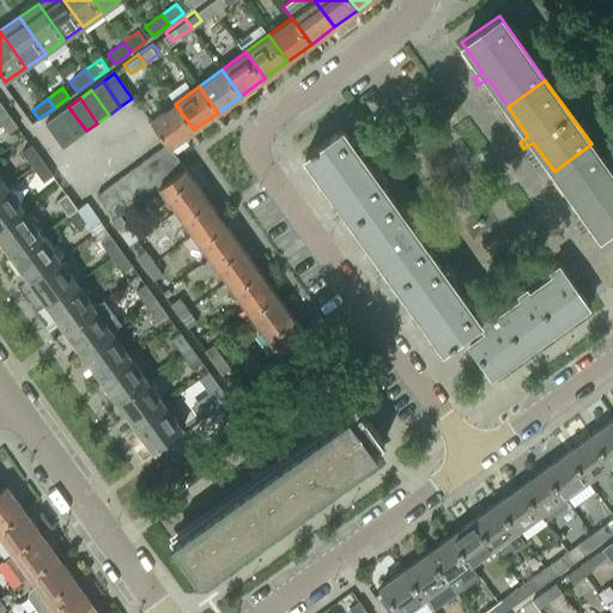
[(167,144),(170,147),(194,129),(175,104),(151,121),(167,144)]
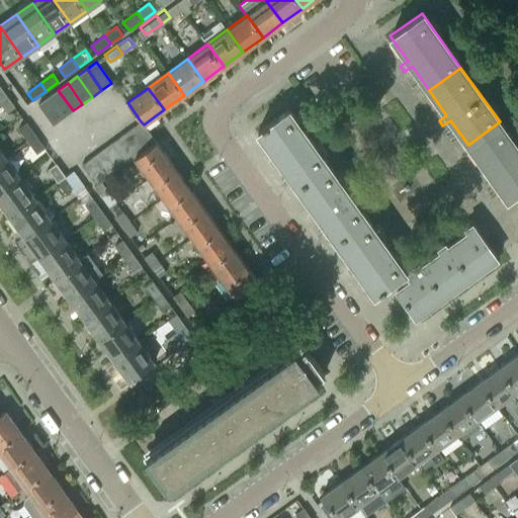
[(49,97),(63,117),(73,110),(58,90),(49,97)]
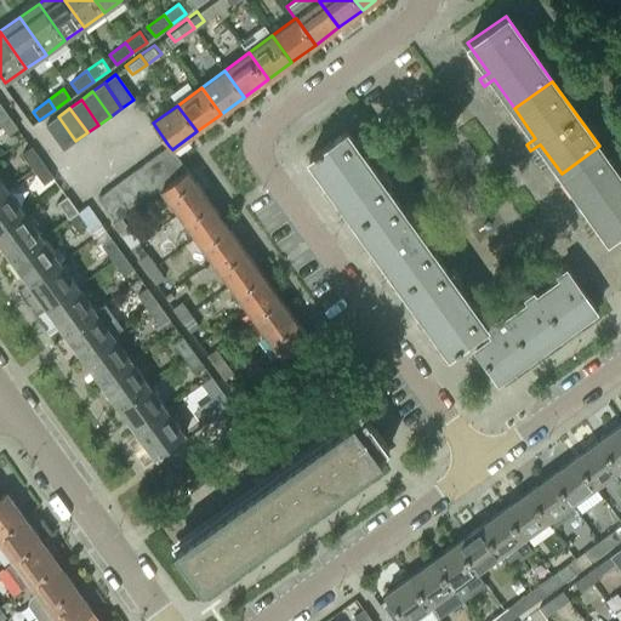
[(5,112),(0,115),(0,125),(7,136),(17,129),(5,112)]
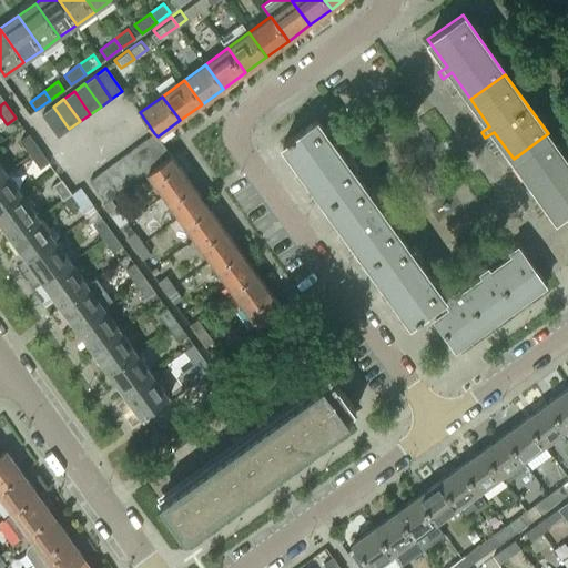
[(41,115),(58,138),(69,129),(53,107),(41,115)]
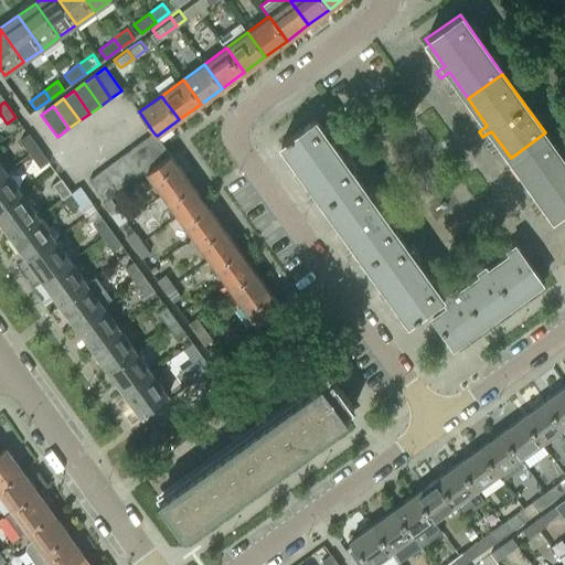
[(333,144),(316,119),(316,118),(281,142),(300,169),(292,174),(297,181),(305,176),(323,202),(358,178),(339,152),(347,147),(341,139),(333,144)]
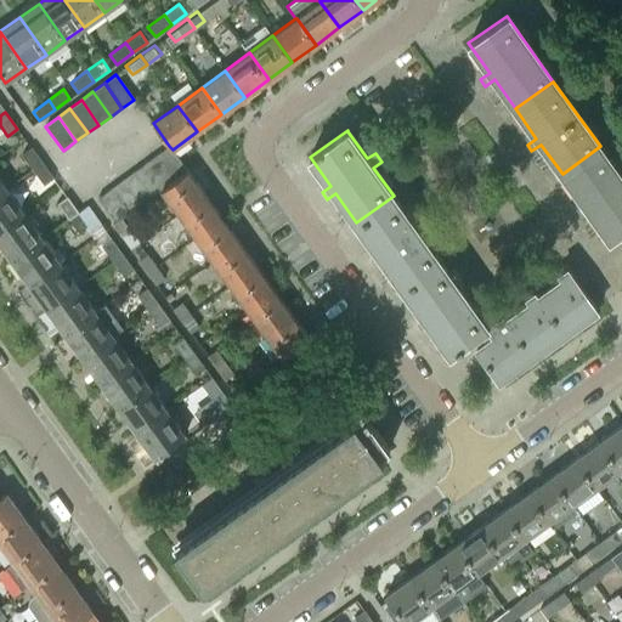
[(187,170),(173,150),(169,146),(158,153),(176,179),(187,170)]
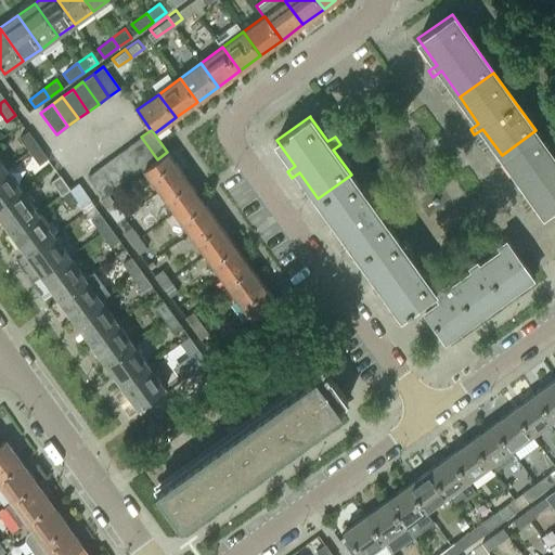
[(554,157),(536,130),(502,155),(520,181),(512,188),(516,193),(525,188),(543,214),(554,205),(554,157)]
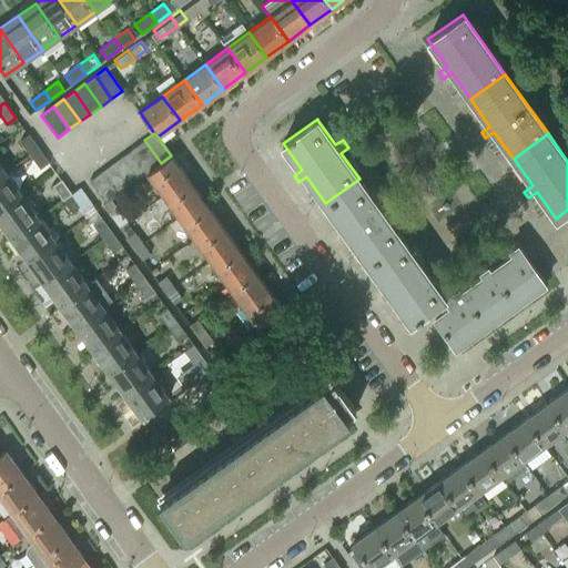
[(19,141),(29,154),(38,148),(28,134),(19,141)]
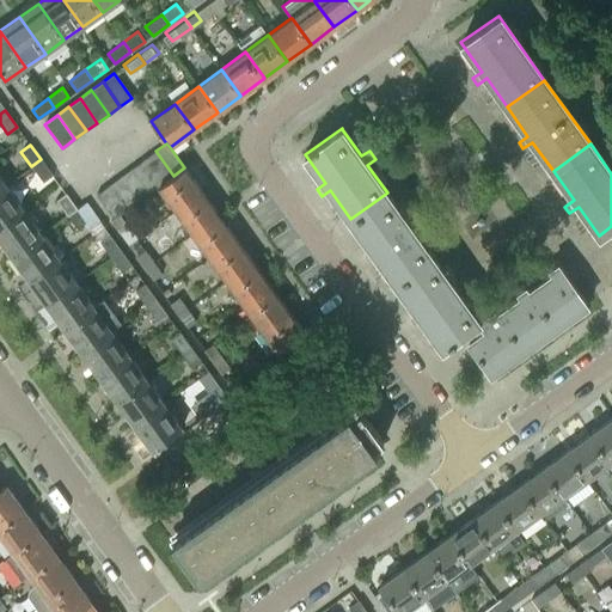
[(173,176),(155,151),(144,159),(161,184),(173,176)]
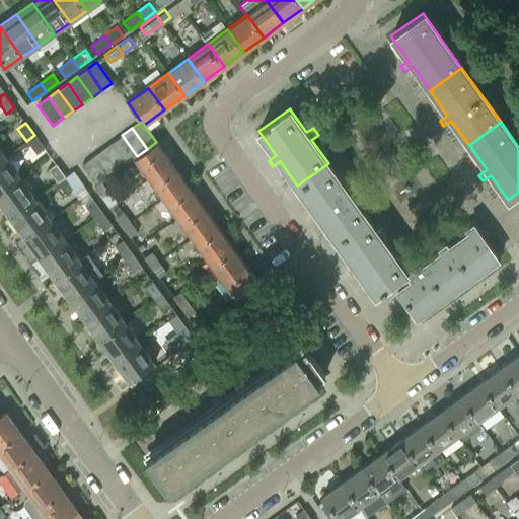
[(44,148),(34,135),(26,141),(36,154),(44,148)]
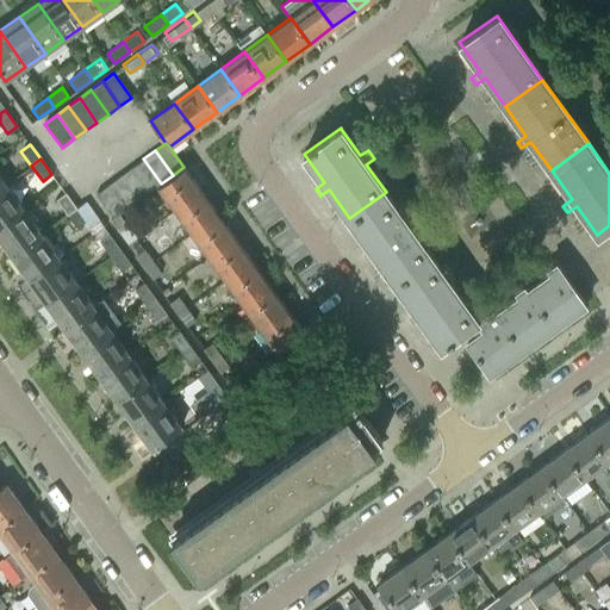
[(161,184),(143,159),(132,167),(150,192),(157,186),(161,184)]
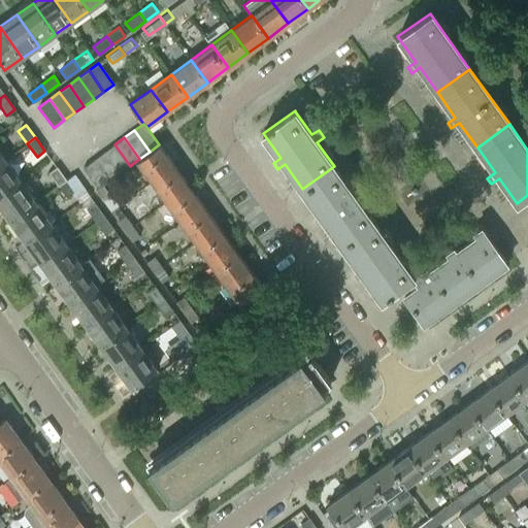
[(114,144),(105,151),(104,152),(120,173),(130,166),(114,144)]
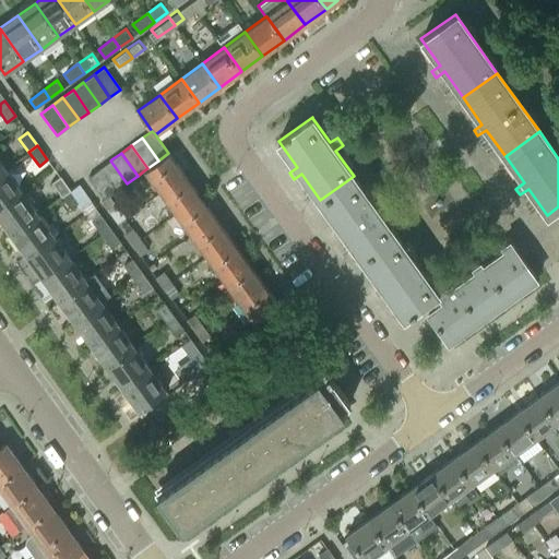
[(159,191),(183,175),(168,153),(158,161),(147,168),(144,170),(159,191)]
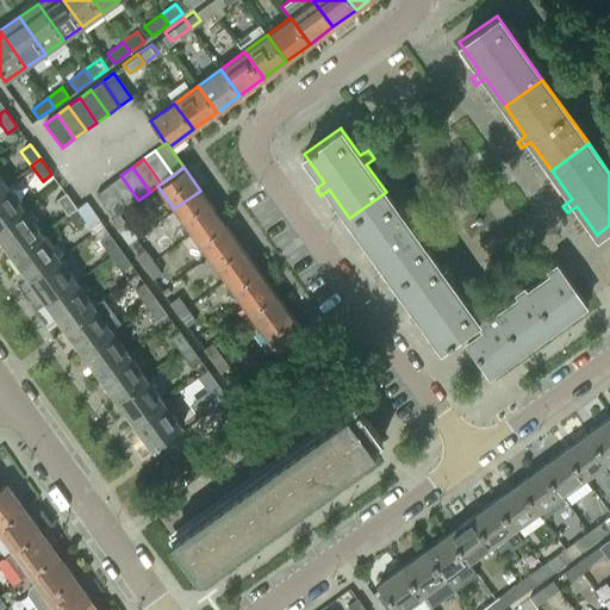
[(126,209),(138,200),(120,175),(109,184),(126,209)]
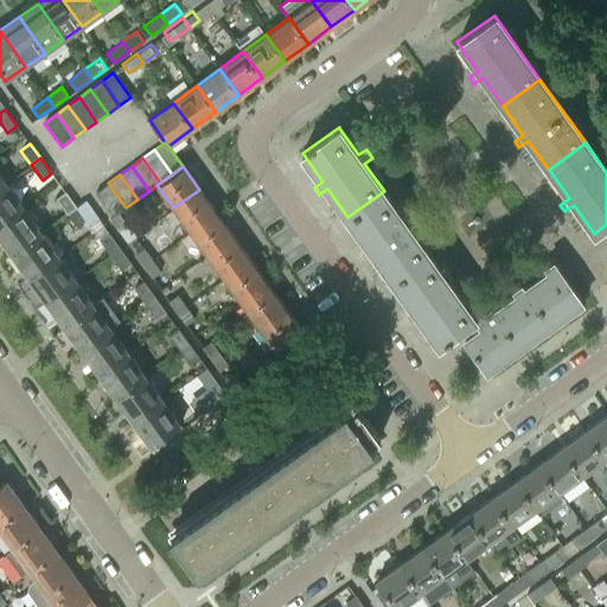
[(0,223),(23,208),(5,183),(0,186),(0,223)]
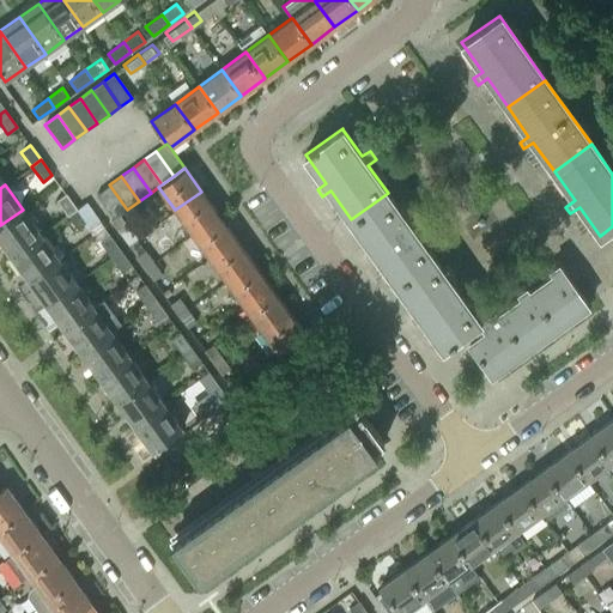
[(96,194),(114,219),(127,210),(109,184),(96,194)]
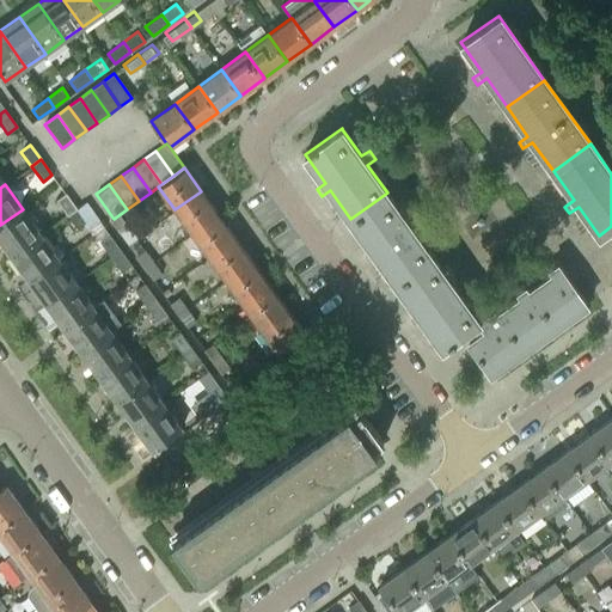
[(218,215),(201,191),(175,209),(191,233),(218,215)]
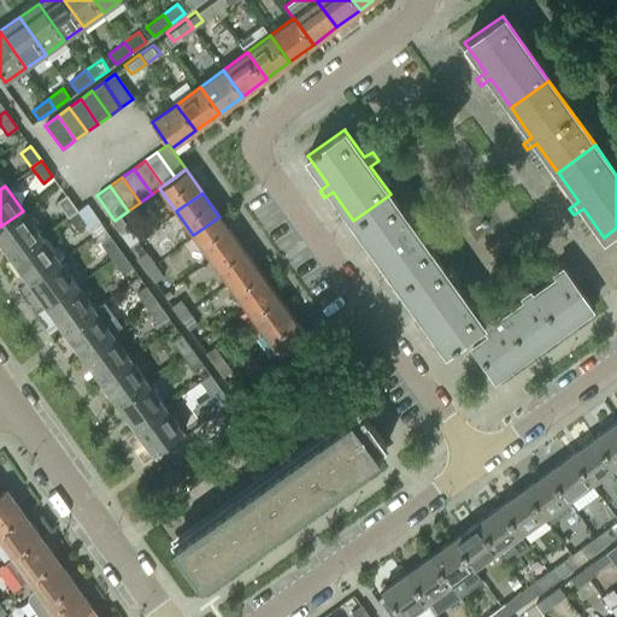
[(400,286),(438,259),(417,231),(425,227),(417,216),(410,221),(391,194),(353,221),(375,250),(366,257),(371,263),(380,257),(400,286)]
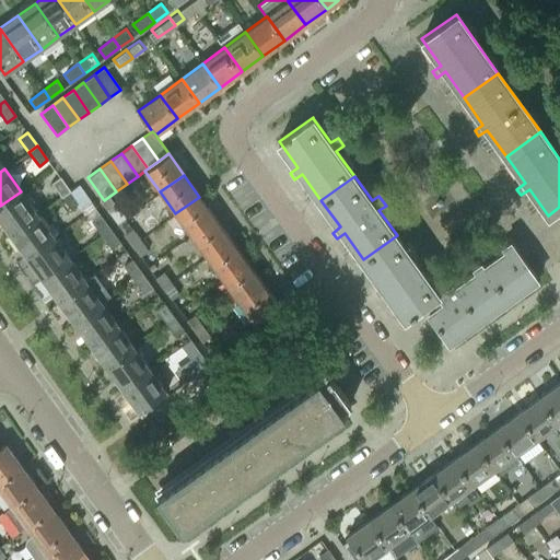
[(50,183),(61,197),(70,190),(60,177),(50,183)]
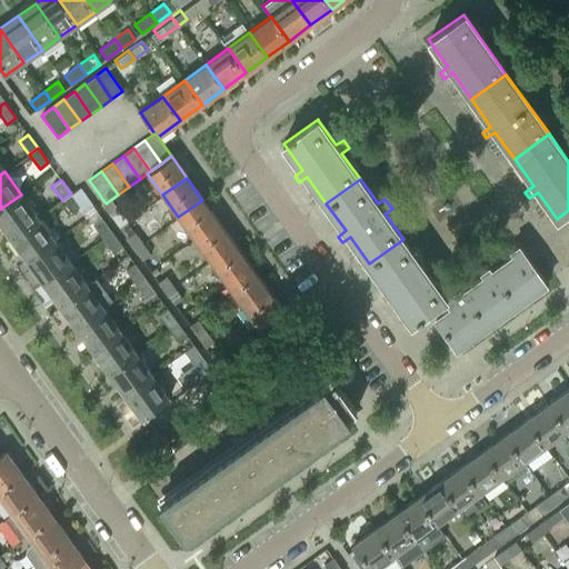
[(71,193),(62,200),(72,215),(81,208),(71,193)]
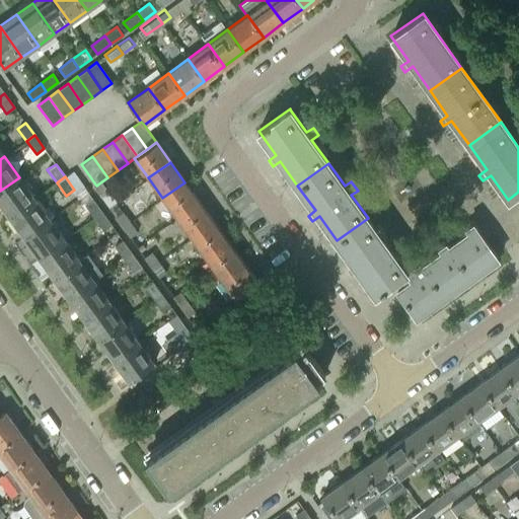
[(0,204),(9,216),(34,198),(19,177),(0,191),(0,204)]
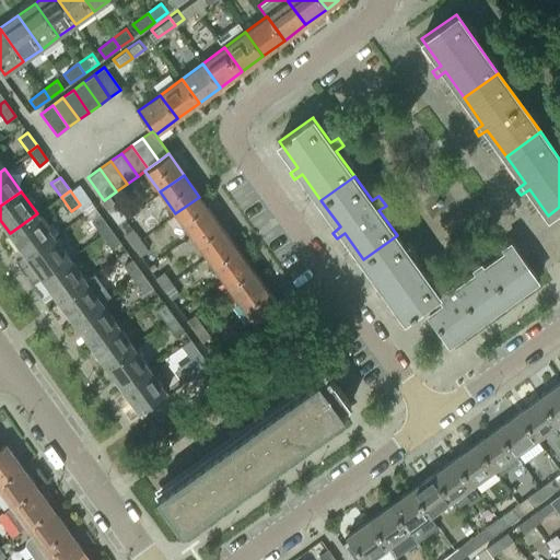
[(109,213),(118,207),(109,196),(104,200),(101,202),(109,213)]
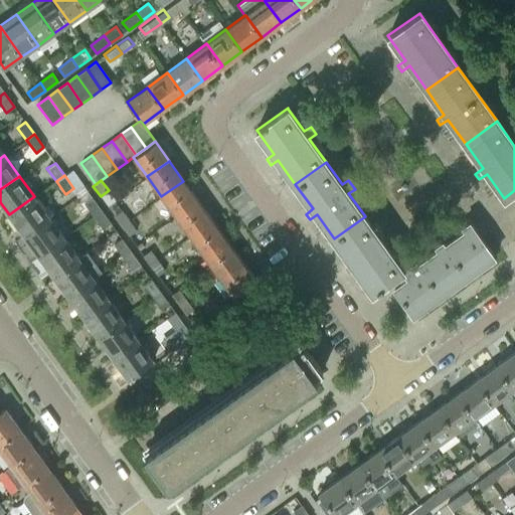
[(175,216),(197,200),(183,181),(161,196),(175,216)]
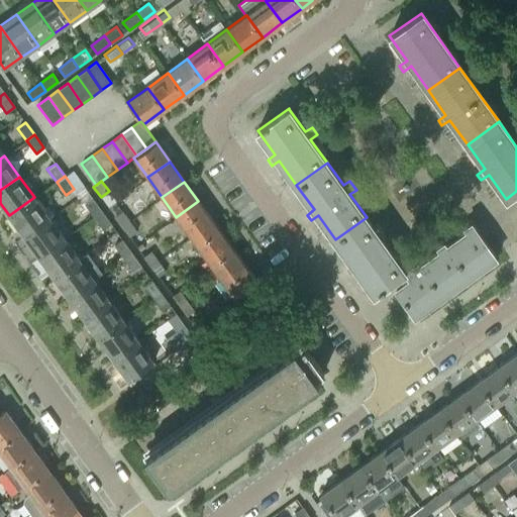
[(23,236),(49,217),(34,197),(9,215),(23,236)]
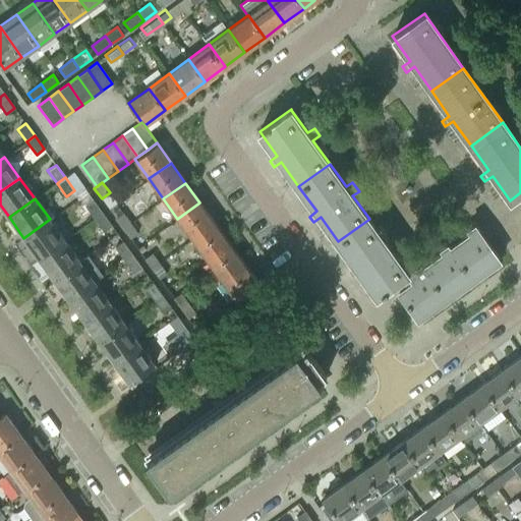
[(85,206),(95,218),(102,213),(93,199),(85,206)]
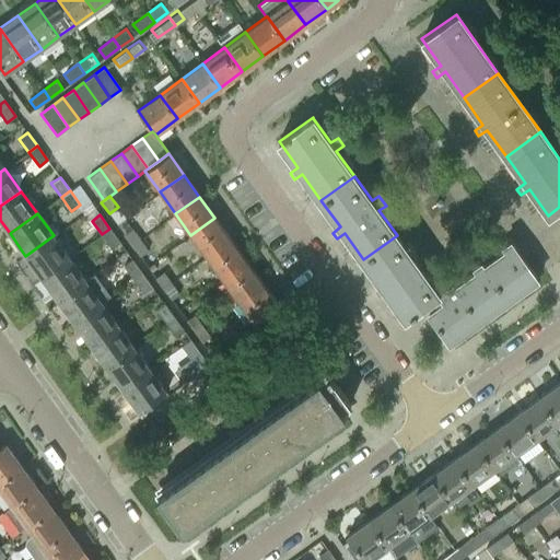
[(231,240),(214,218),(190,235),(206,257),(231,240)]
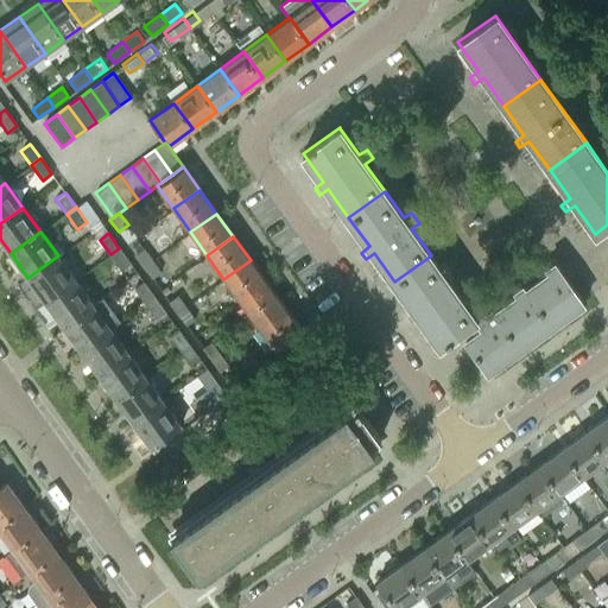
[(144,266),(153,260),(144,247),(134,254),(144,266)]
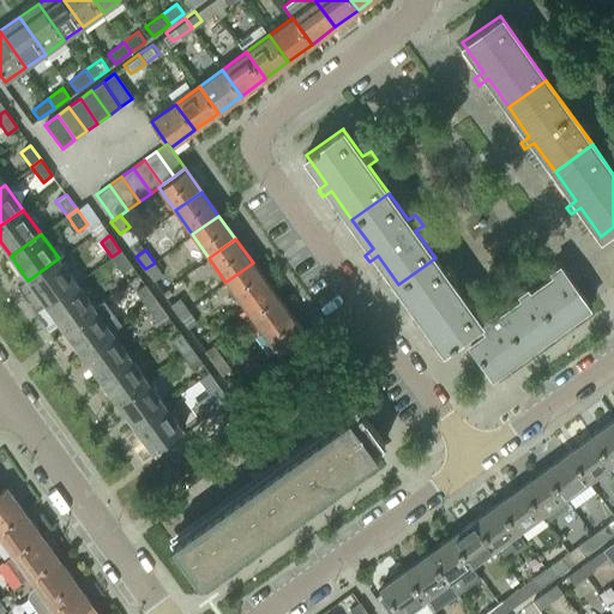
[(112,257),(122,272),(131,265),(120,251),(112,257)]
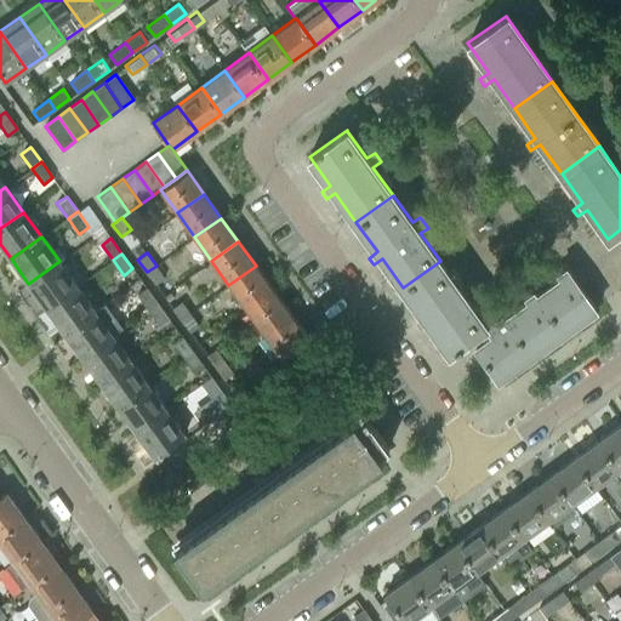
[(46,308),(77,285),(60,261),(28,284),(46,308)]
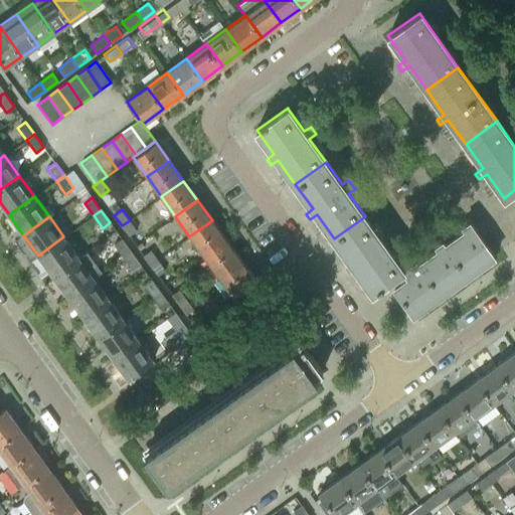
[(365,216),(334,238),(351,263),(344,268),(348,274),(355,268),(372,293),(377,289),(378,290),(383,286),(382,285),(390,280),(403,270),(399,265),(386,246),(392,241),(386,234),(380,238),(365,216)]
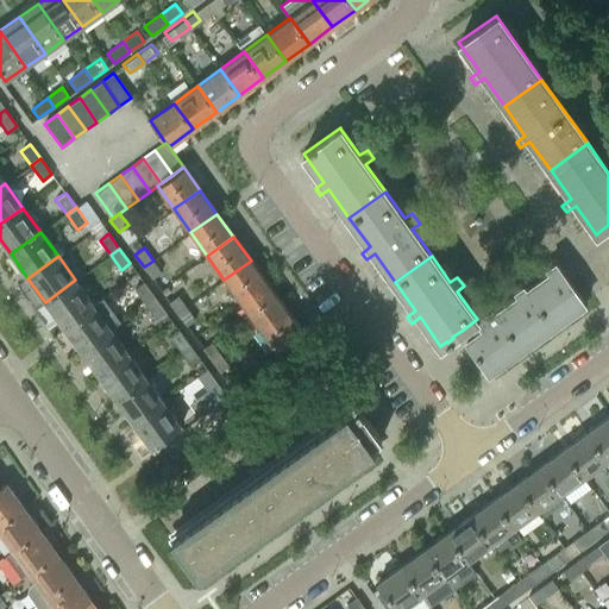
[(154,261),(144,267),(152,278),(162,272),(154,261)]
